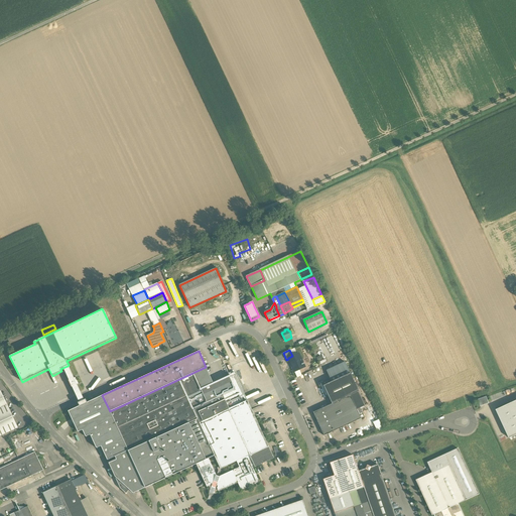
[(292,356),(288,358),(288,359),(294,372),(304,367),(303,364),(304,364),(304,363),(303,363),(298,353),(292,356)]
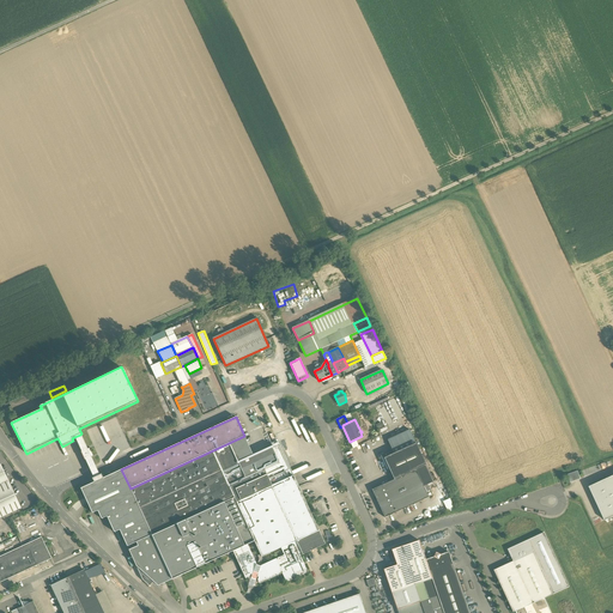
[(394,454),(416,443),(410,430),(387,441),(394,454)]
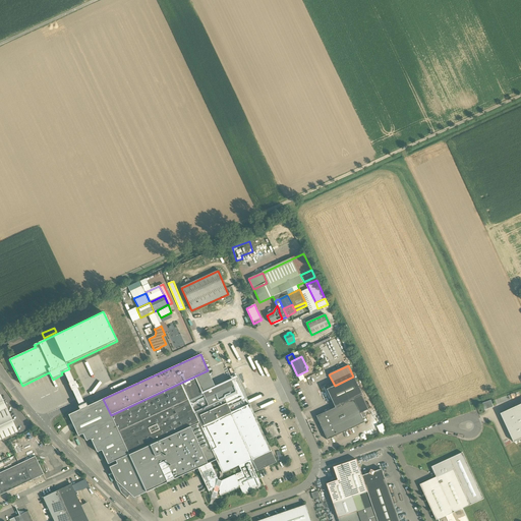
[(63,371),(79,406),(84,404),(68,369),(63,371)]
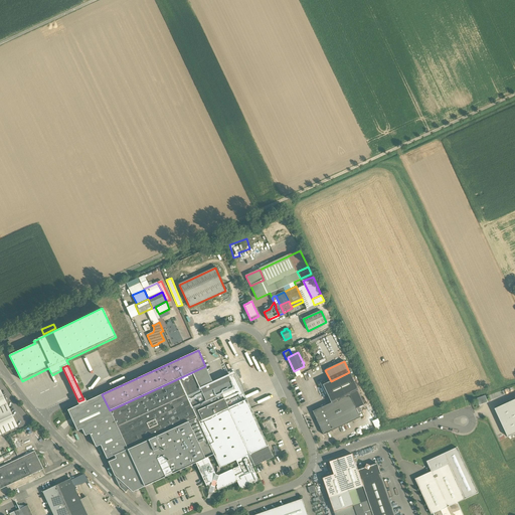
[(205,366),(192,372),(200,388),(212,382),(205,366)]
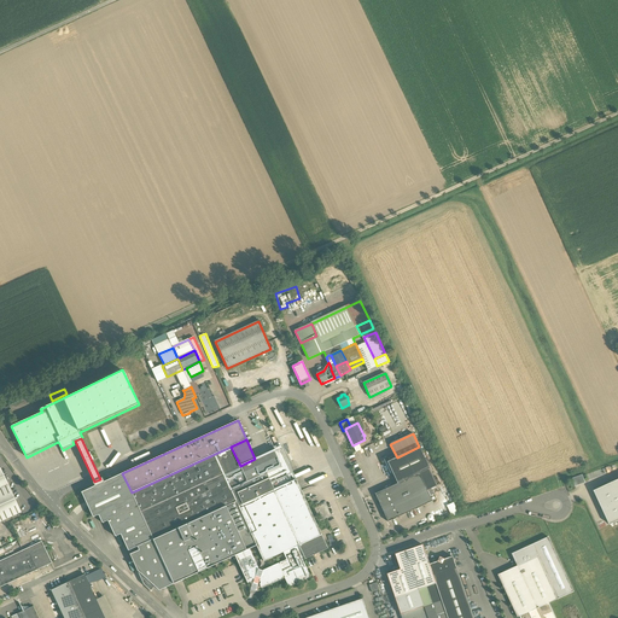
[(283,445),(281,447),(274,450),(281,466),(289,464),(290,465),(291,465),(283,445)]
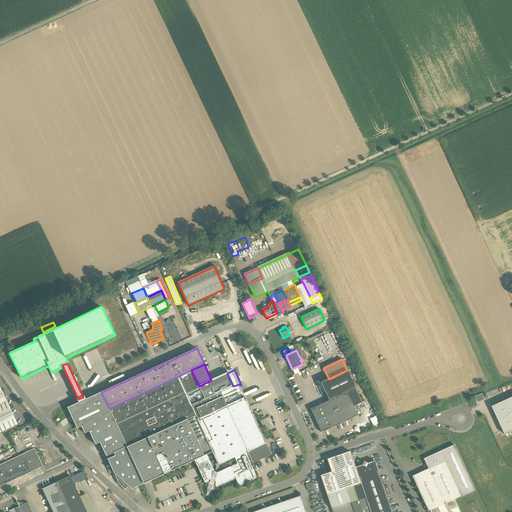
[(191,370),(109,408),(127,447),(195,415),(209,409),(205,399),(199,386),(191,370)]
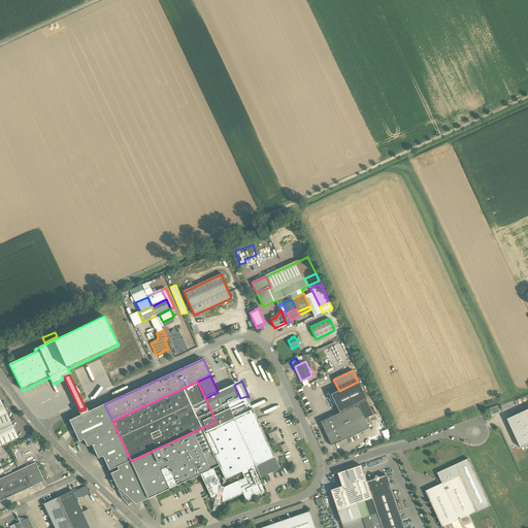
[(339,391),(331,395),(339,414),(358,404),(366,400),(358,382),(339,391)]
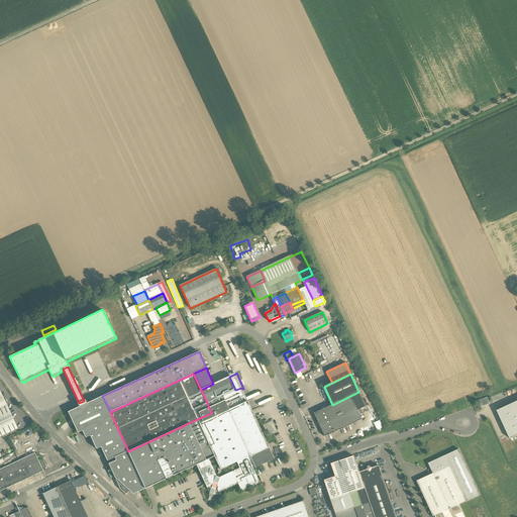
[(213,384),(201,390),(207,403),(235,390),(229,377),(213,384)]
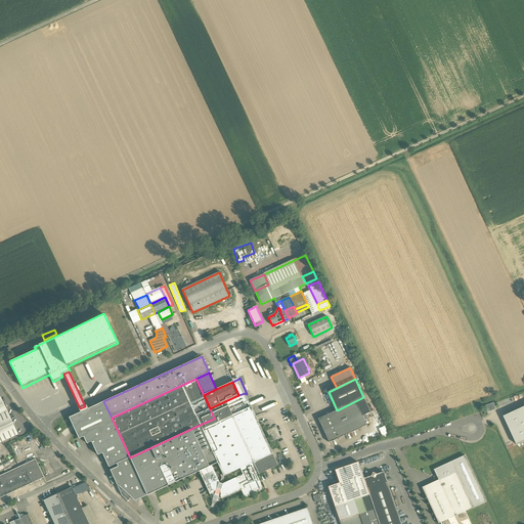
[(238,395),(210,408),(214,419),(200,425),(217,463),(223,474),(223,476),(241,469),(243,475),(223,484),(222,484),(220,483),(219,483),(219,482),(212,466),(200,471),(210,494),(212,494),(213,497),(212,499),(217,501),(217,498),(221,497),(222,499),(242,490),(244,496),(247,496),(261,490),(262,487),(256,473),(258,472),(259,474),(277,466),(246,394),(245,393),(238,395)]
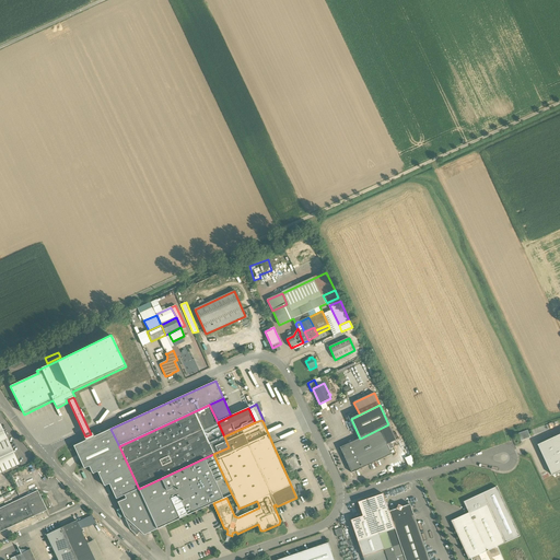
[(388,424),(380,429),(387,444),(391,443),(396,440),(388,424)]
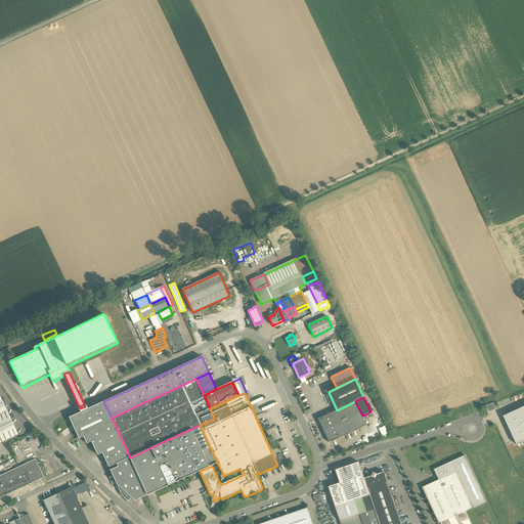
[(112,418),(103,401),(88,408),(86,405),(85,406),(80,408),(79,409),(80,412),(69,418),(79,439),(84,437),(87,443),(91,442),(97,455),(102,453),(108,467),(117,464),(130,457),(112,418)]
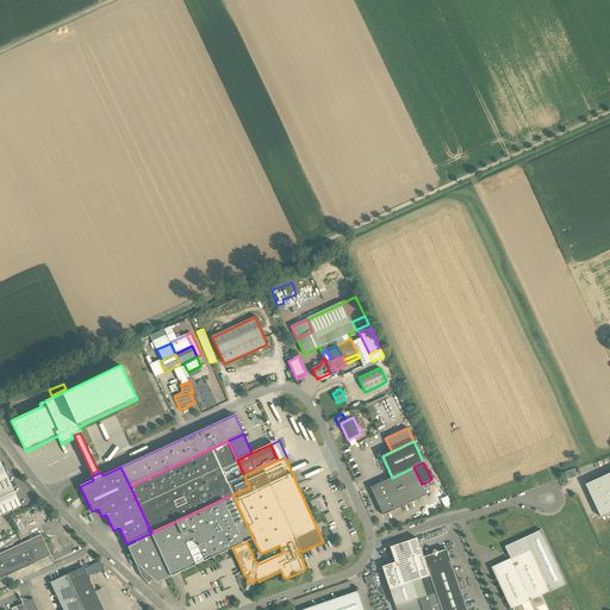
[(392,478),(371,487),(384,516),(384,515),(427,495),(424,490),(422,484),(414,467),(392,478)]
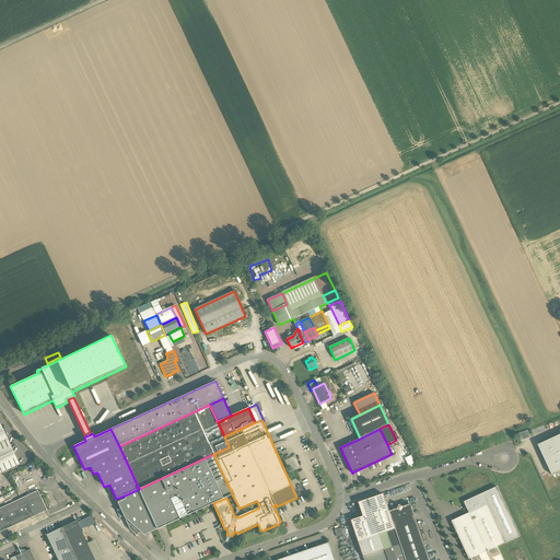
[(521,441),(531,438),(528,431),(518,434),(521,441)]
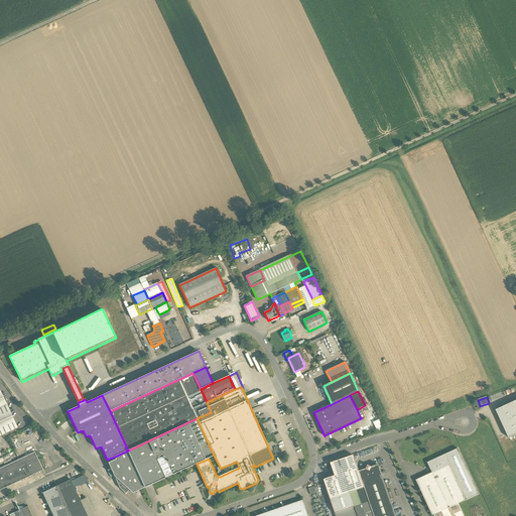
[(509,437),(515,434),(515,401),(497,411),(509,437)]
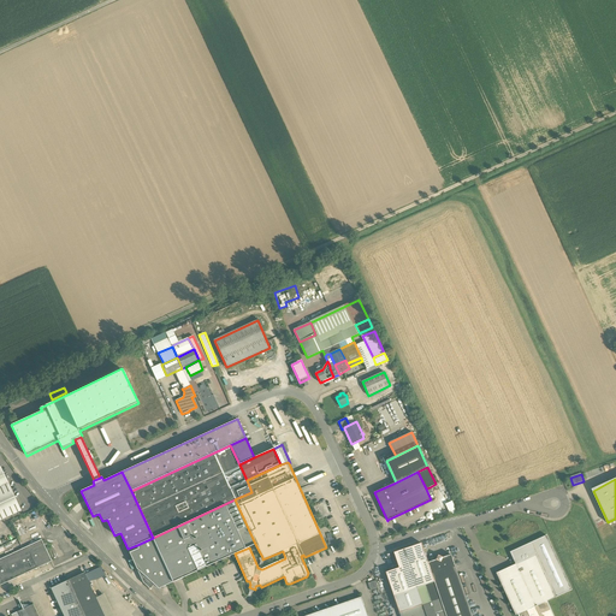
[(0,486),(0,520),(22,511),(9,484),(0,486)]
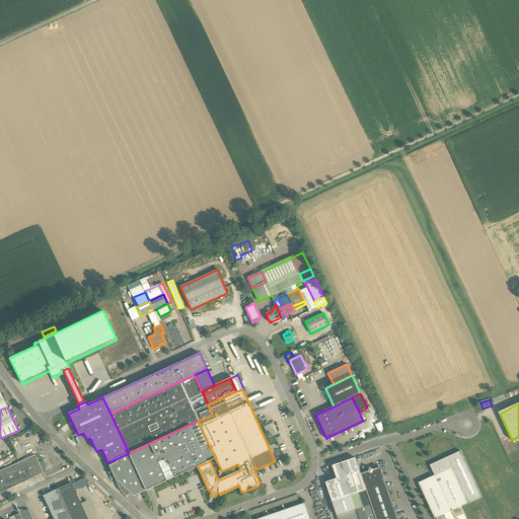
[(129,453),(116,459),(117,462),(108,465),(121,492),(127,497),(130,493),(134,496),(198,466),(210,461),(215,458),(198,421),(129,453)]
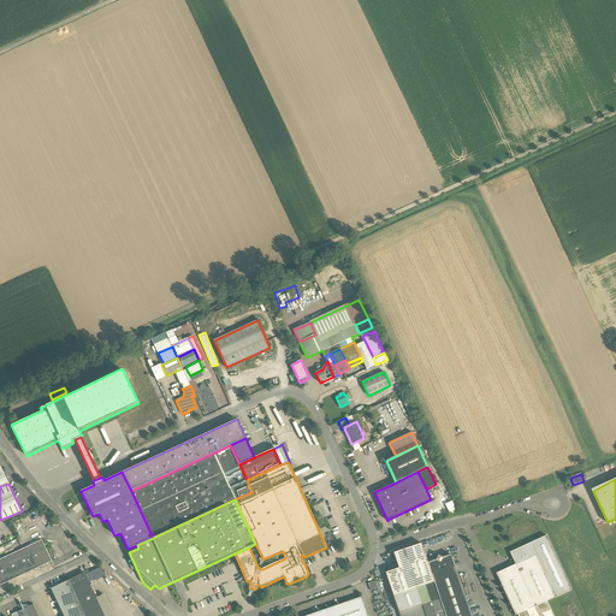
[(519,570),(499,580),(515,615),(517,615),(546,602),(572,590),(546,535),(510,552),(519,570)]
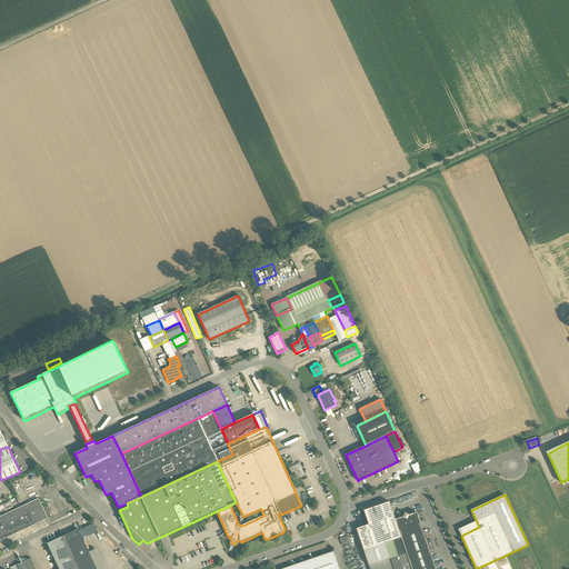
[(0,516),(0,540),(48,518),(39,499),(0,516)]
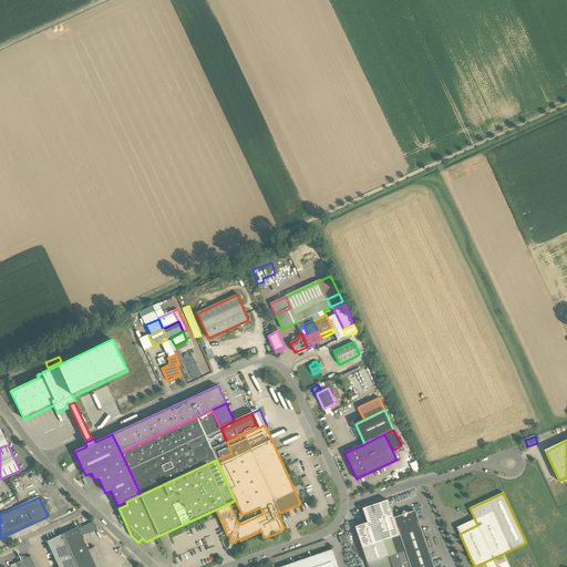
[(368,523),(354,527),(362,548),(400,535),(393,518),(388,501),(362,508),(368,523)]
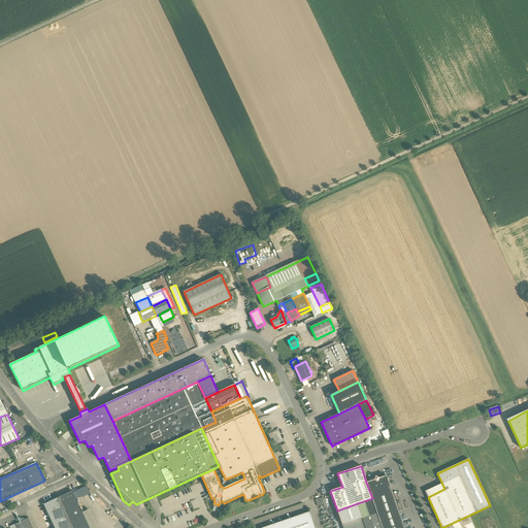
[(404,527),(387,475),(380,477),(375,475),(373,480),(366,483),(372,498),(377,513),(377,514),(382,527),(404,527)]
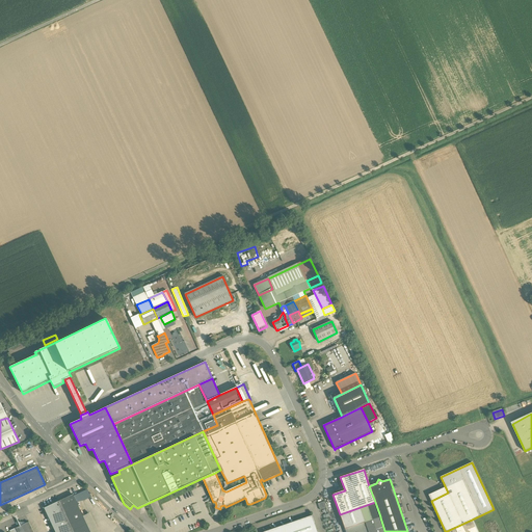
[(79,503),(77,502),(73,495),(58,501),(73,531),(90,531),(78,506),(79,503)]
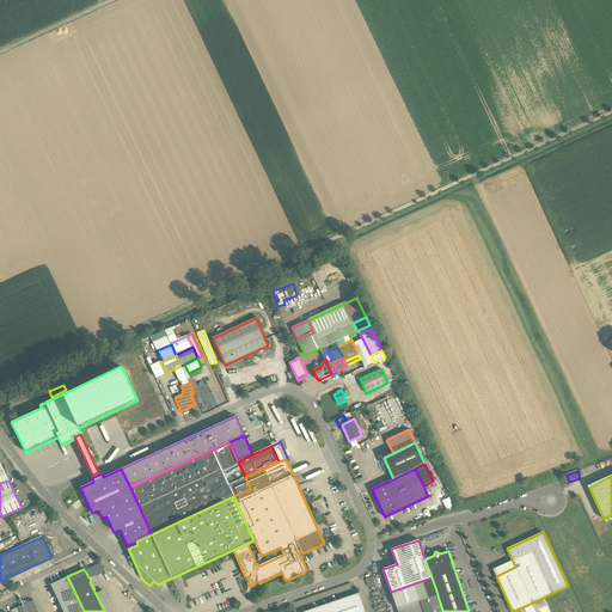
[(84,611),(67,576),(50,585),(63,611),(84,611)]
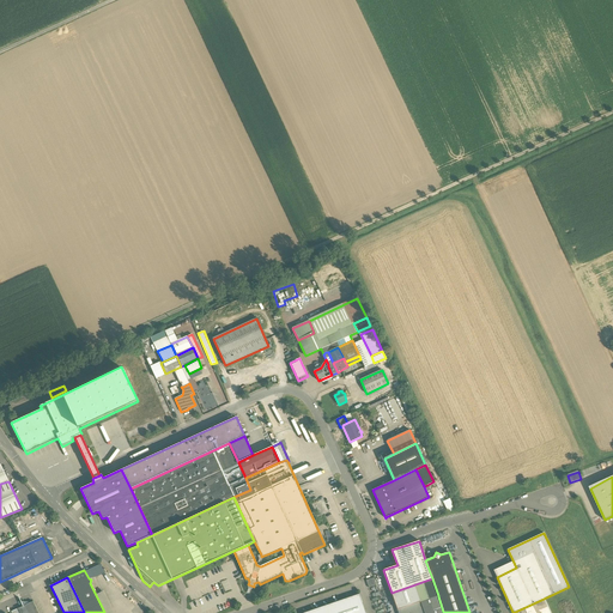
[(374,578),(366,581),(369,588),(377,586),(374,578)]
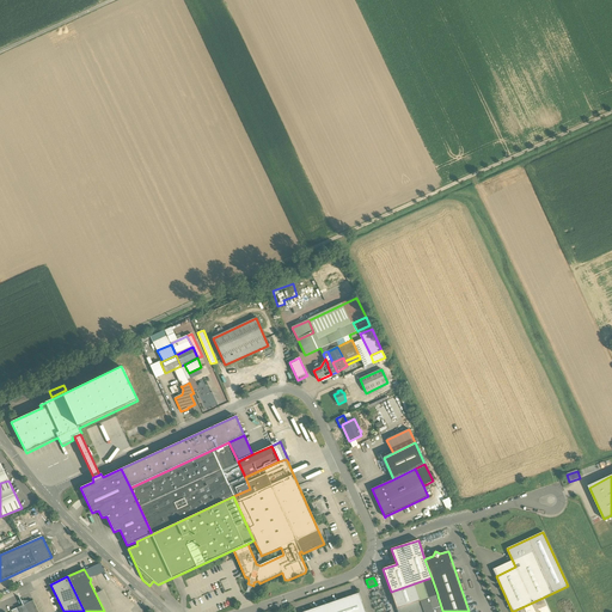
[(432,577),(391,592),(397,611),(442,611),(438,595),(438,594),(432,577)]
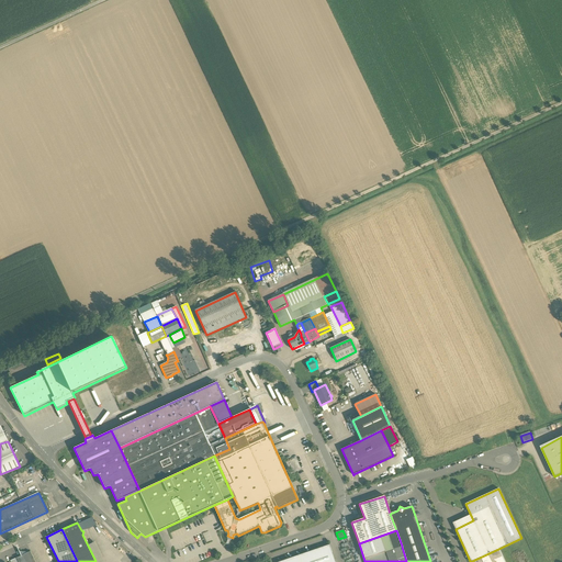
[(335,561),(329,544),(279,561),(335,561)]
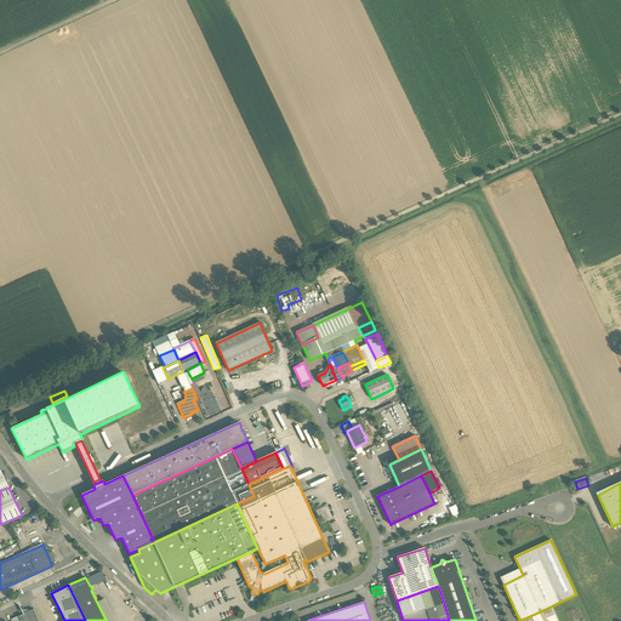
[(558,620),(551,607),(522,620),(523,620),(558,620)]
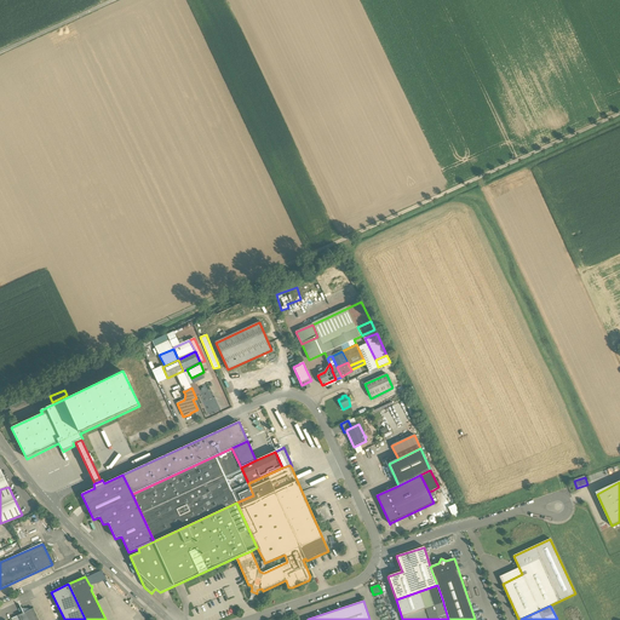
[(39,619),(34,608),(12,619),(39,619)]
